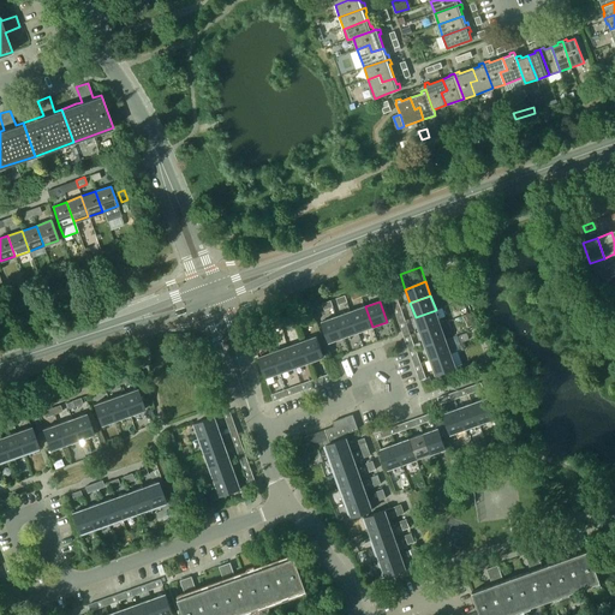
[(351,311),(358,332),(372,327),(365,306),(351,311)]
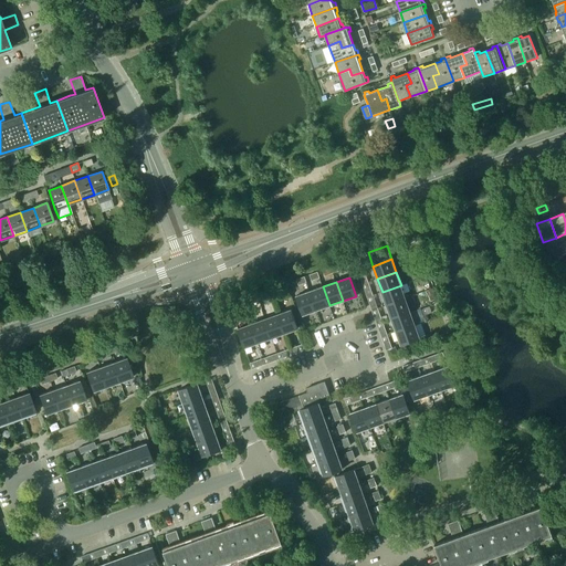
[(383,292),(387,305),(406,299),(401,285),(383,292)]
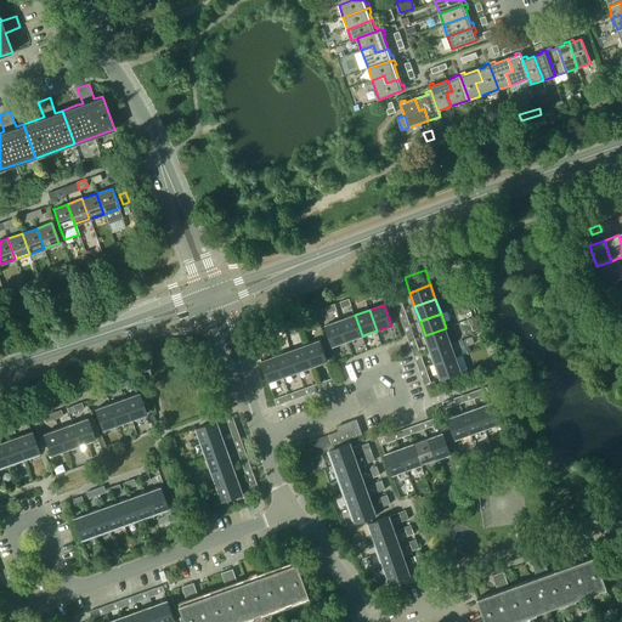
[(355,315),(340,321),(348,340),(362,335),(355,315)]
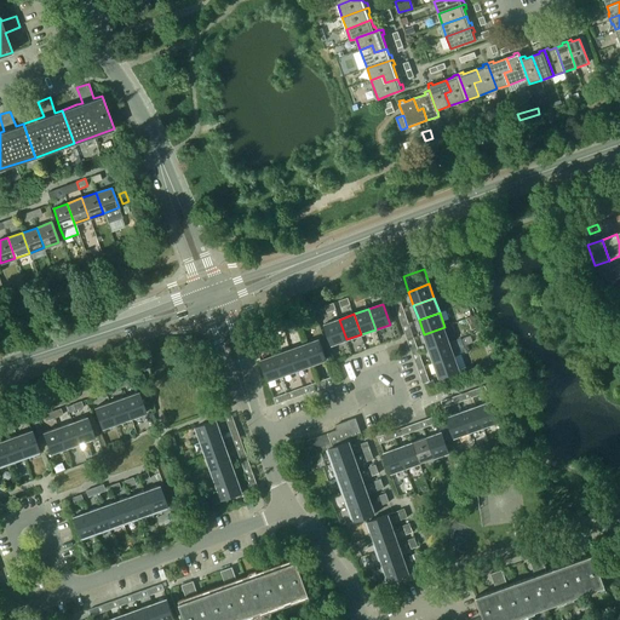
[(332,345),(346,339),(339,320),(325,325),(332,345)]
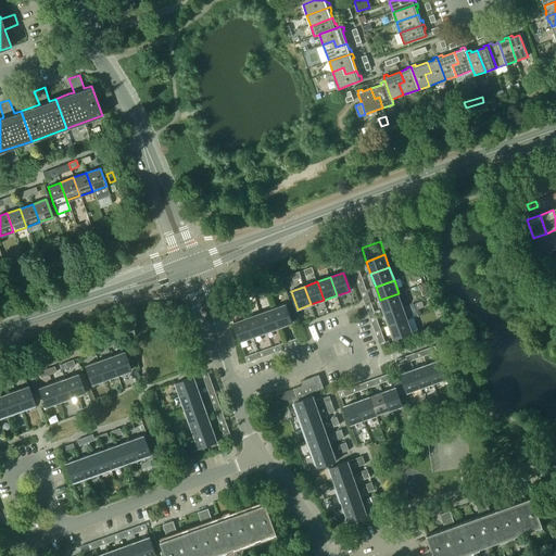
[(380,300),(384,313),(403,306),(399,293),(380,300)]
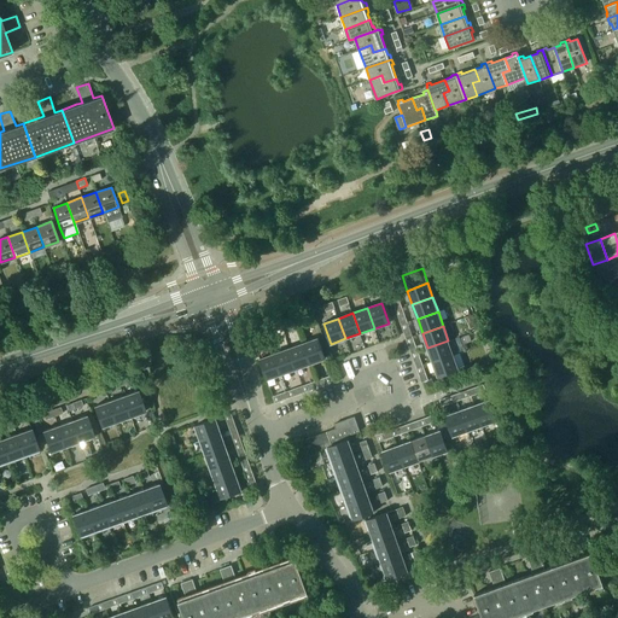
[(318,338),(303,343),(310,365),(325,359),(318,338)]
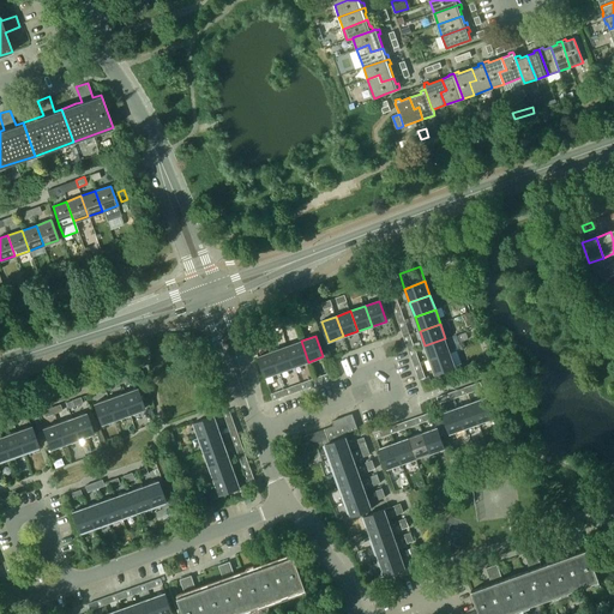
[(450,353),(445,338),(425,345),(429,360),(450,353)]
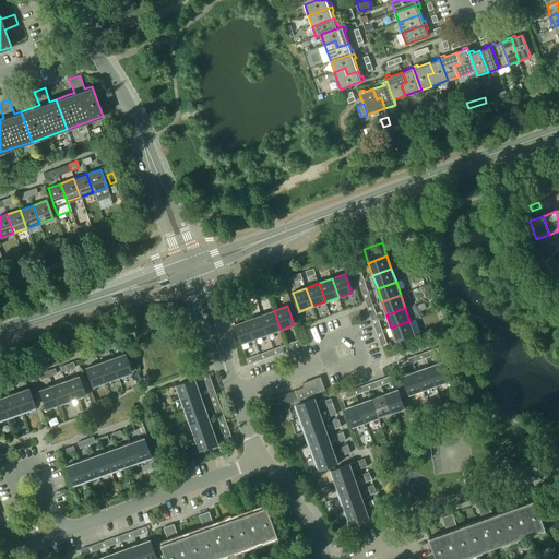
[(268,334),(281,330),(274,310),(261,316),(268,334)]
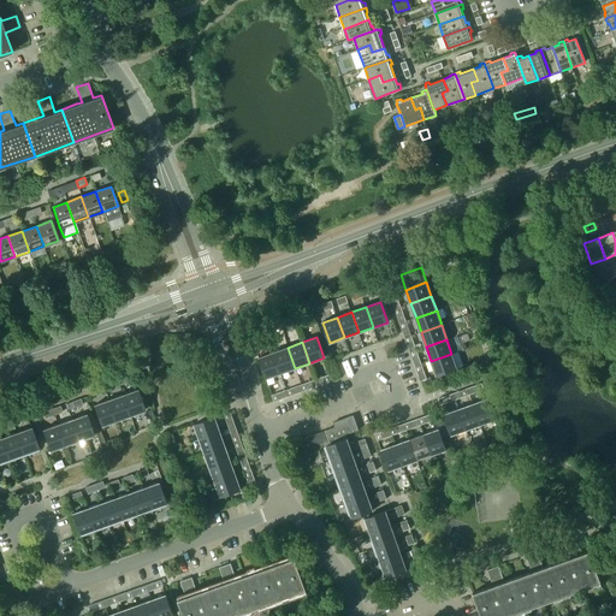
[(288,348),(273,353),(280,373),(295,368),(288,348)]
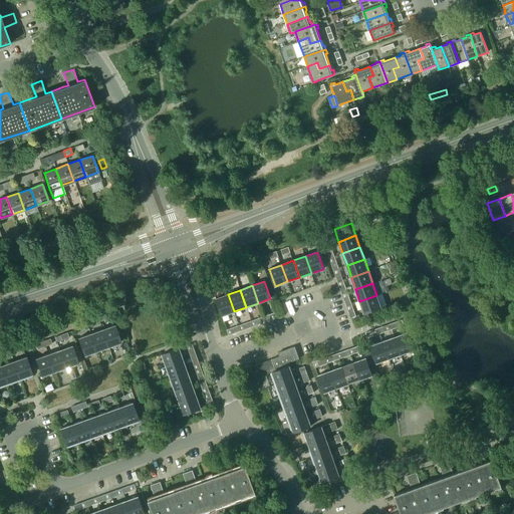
[(222,315),(234,311),(228,294),(216,298),(222,315)]
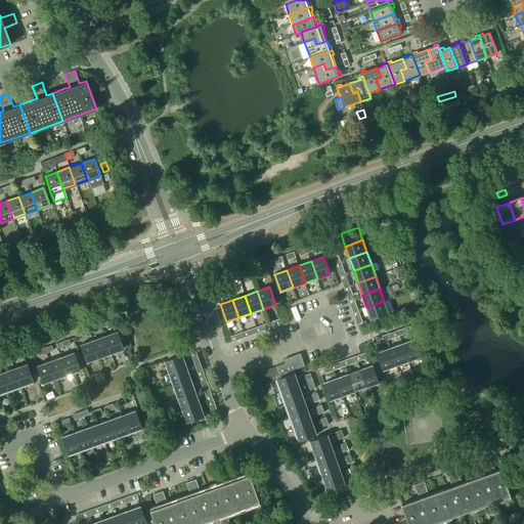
[(389,313),(384,301),(366,307),(372,319),(389,313)]
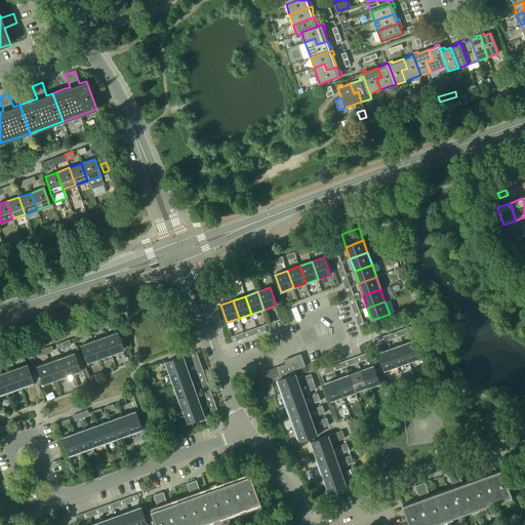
[(105,336),(111,354),(123,349),(117,331),(105,336)]
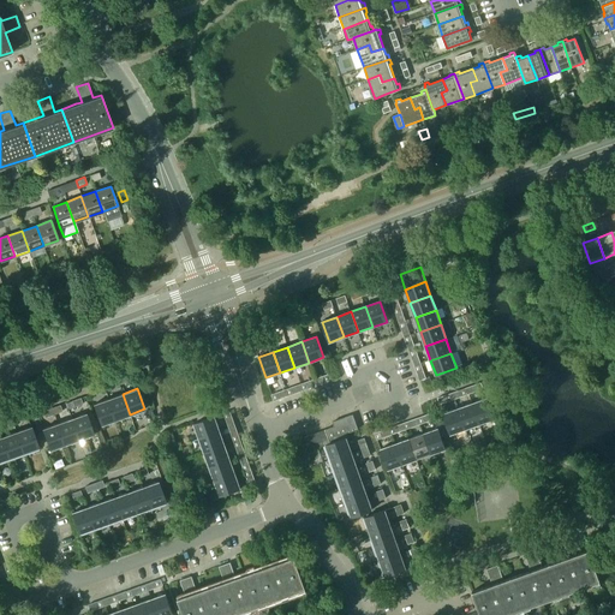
[(108,399),(115,419),(130,415),(123,394),(108,399)]
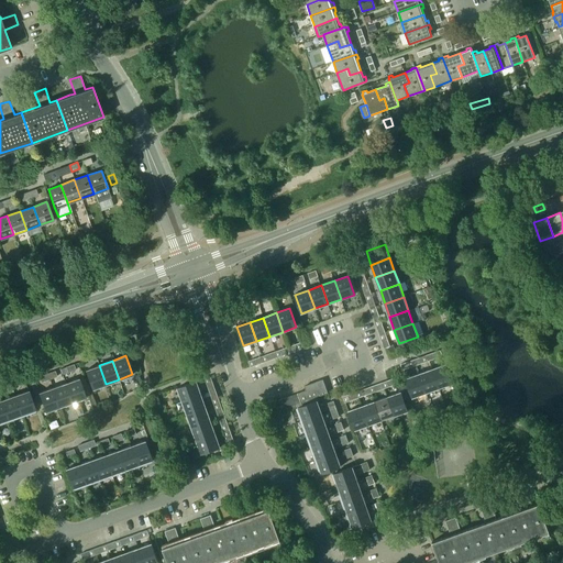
[(91,389),(106,384),(99,365),(85,371),(91,389)]
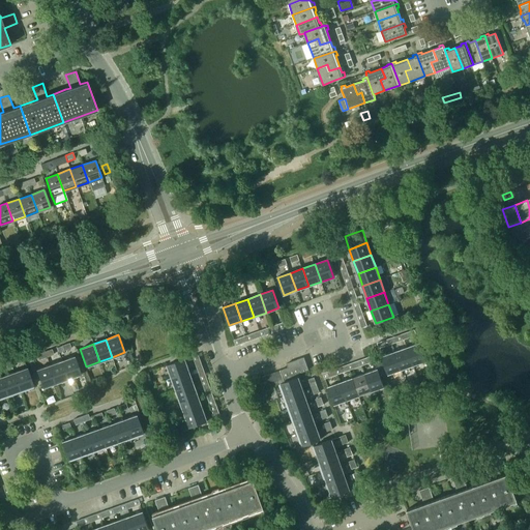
[(407,348),(413,365),(425,360),(419,344),(407,348)]
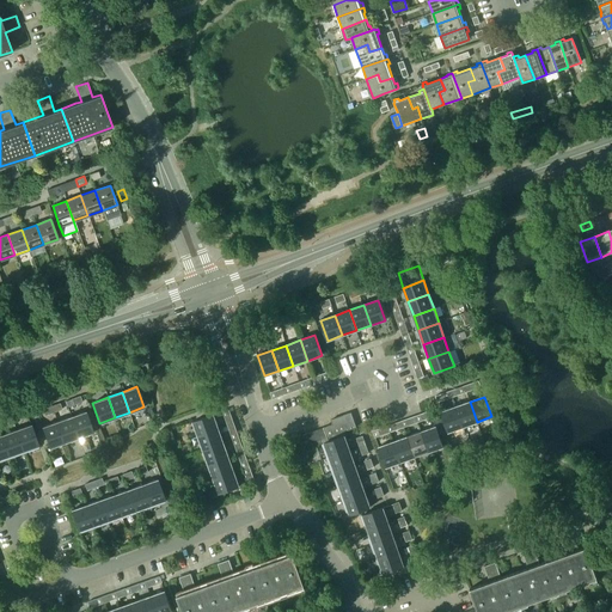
[(456,407),(463,427),(477,422),(470,402),(456,407)]
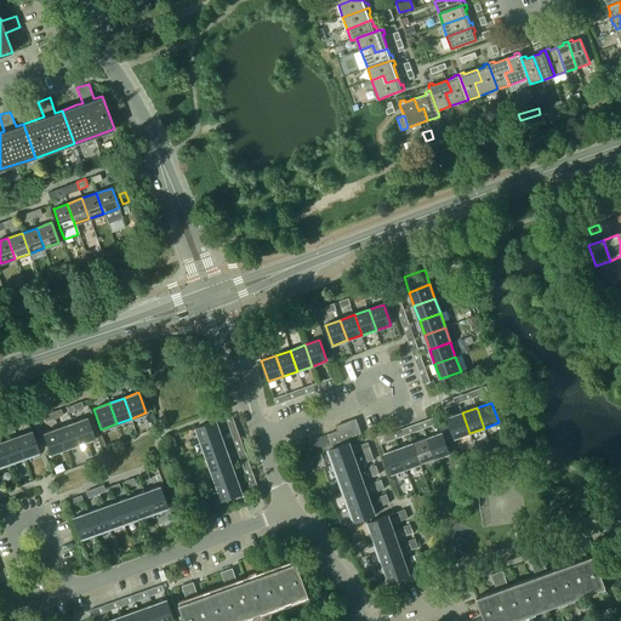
[(60,409),(51,411),(53,419),(62,415),(60,409)]
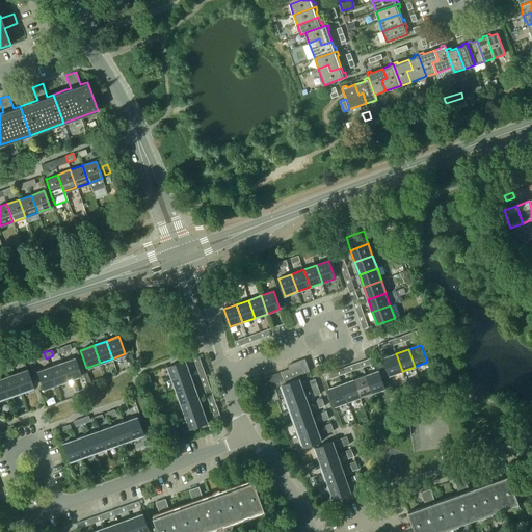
[(46,358),(44,352),(36,355),(38,361),(46,358)]
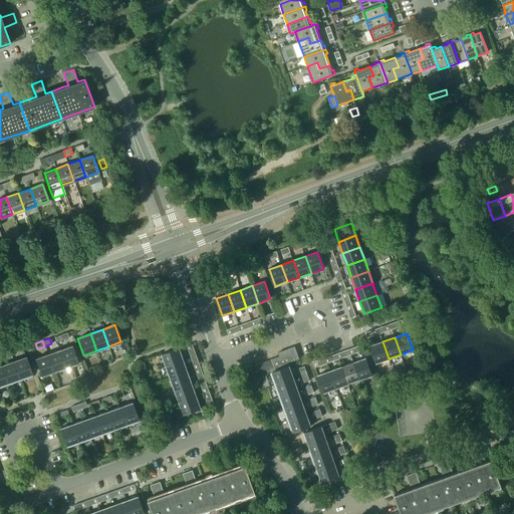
[(376,362),(389,358),(382,341),(370,346),(376,362)]
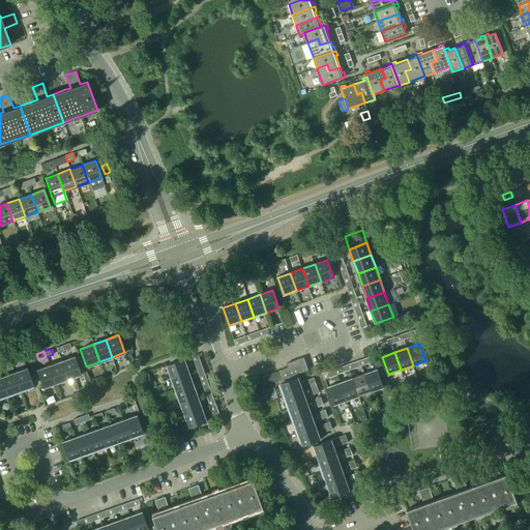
[(74,356),(61,360),(67,378),(80,374),(74,356)]
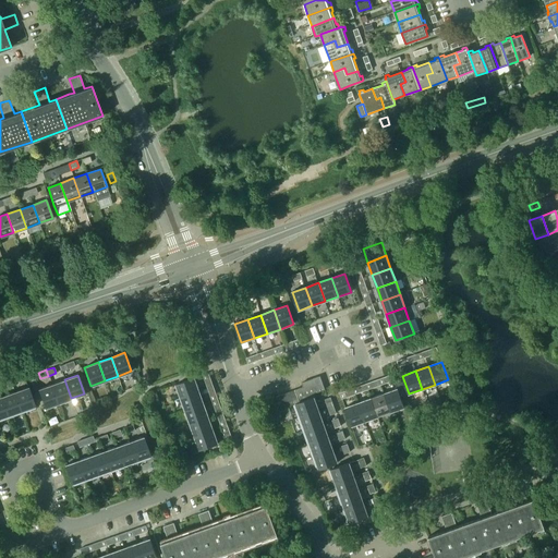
[(392,375),(384,377),(386,384),(395,380),(392,375)]
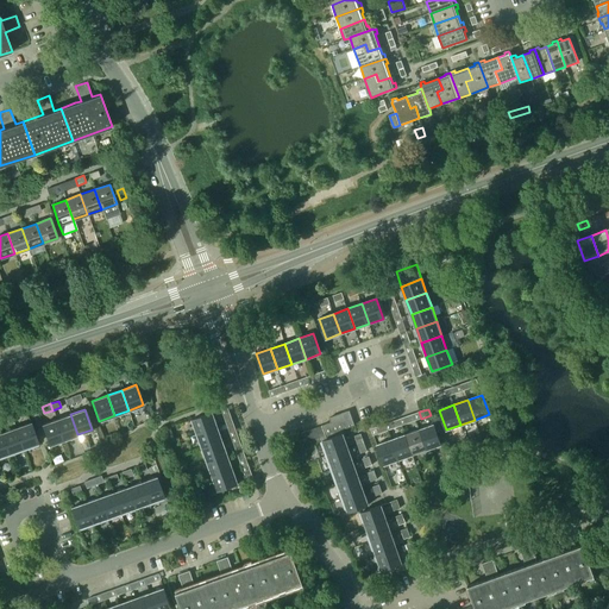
[(192,419),(198,434),(217,427),(212,412),(192,419)]
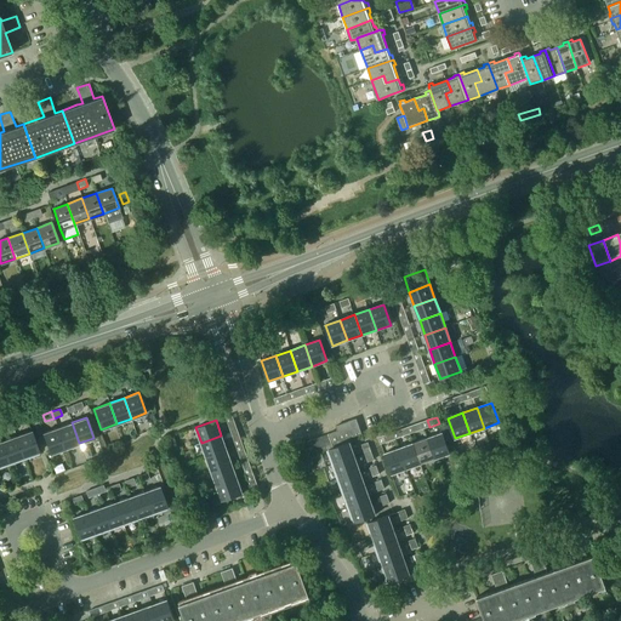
[(357,420),(351,422),(355,436),(362,434),(357,420)]
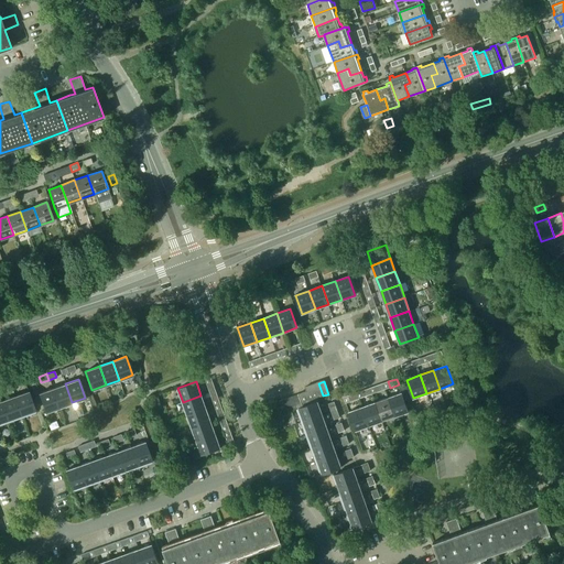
[(413,399),(407,382),(400,386),(405,401),(413,399)]
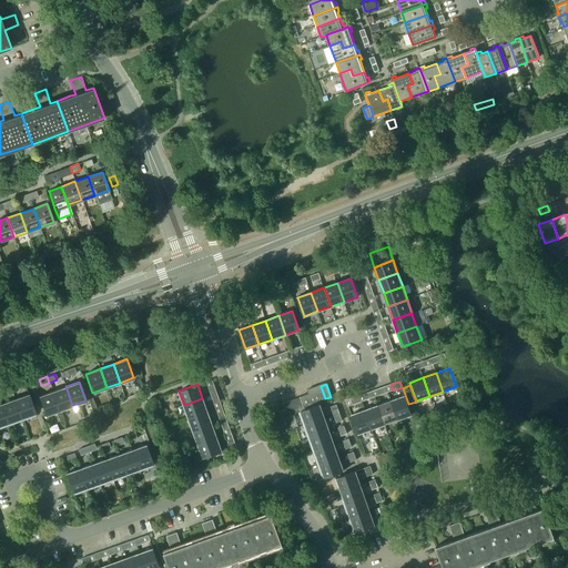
[(59,409),(72,405),(66,386),(52,392),(59,409)]
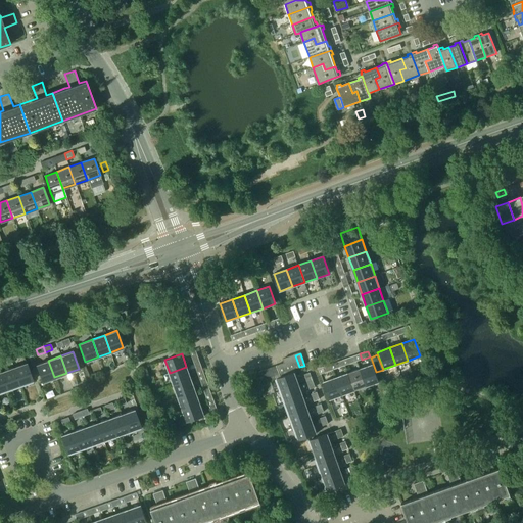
[(283,359),(285,363),(289,375),(293,373),(292,370),(299,367),(295,355),(283,359)]
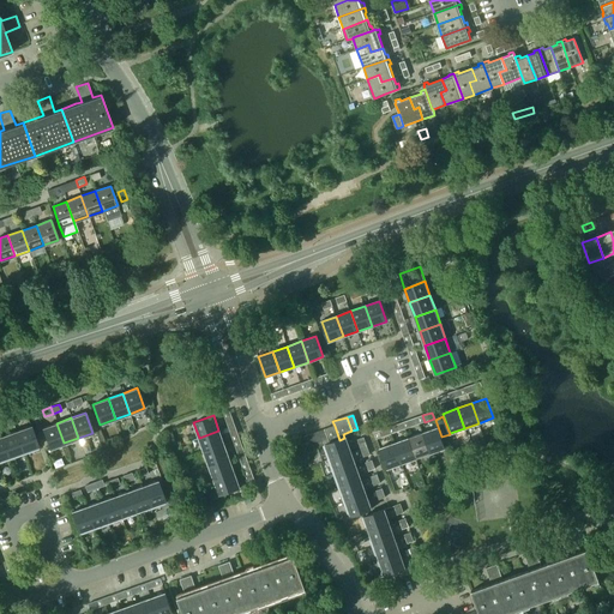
[(403,422),(395,426),(397,432),(405,428),(403,422)]
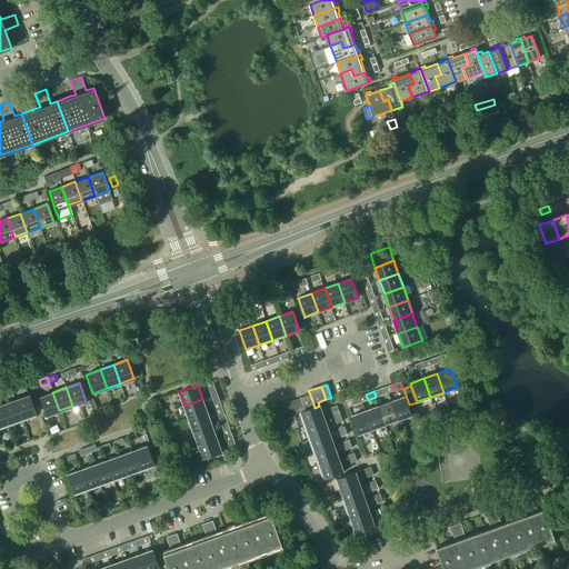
[(46,416),(59,410),(52,392),(39,397),(46,416)]
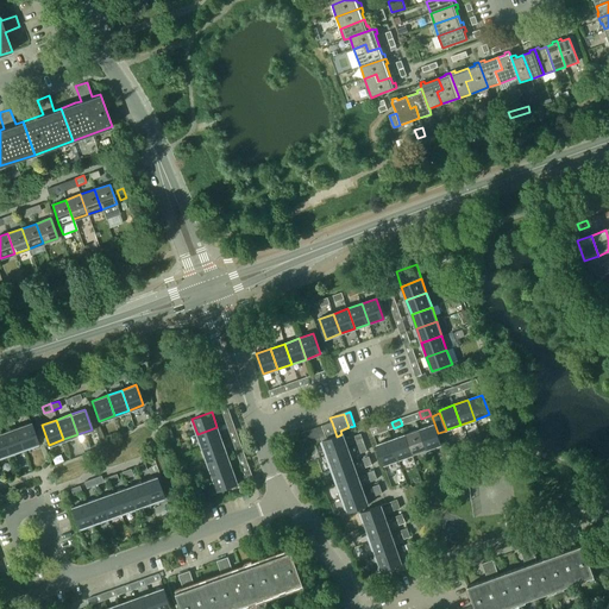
[(31,422),(17,428),(24,447),(38,443),(31,422)]
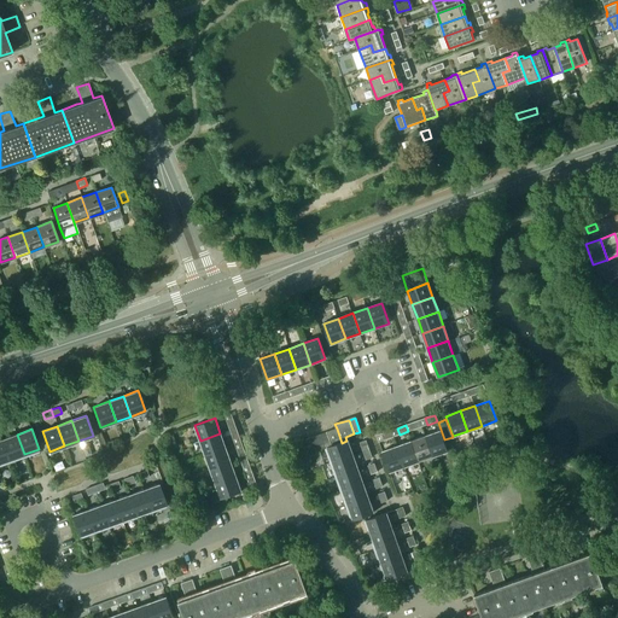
[(337,429),(327,432),(332,445),(342,443),(337,429)]
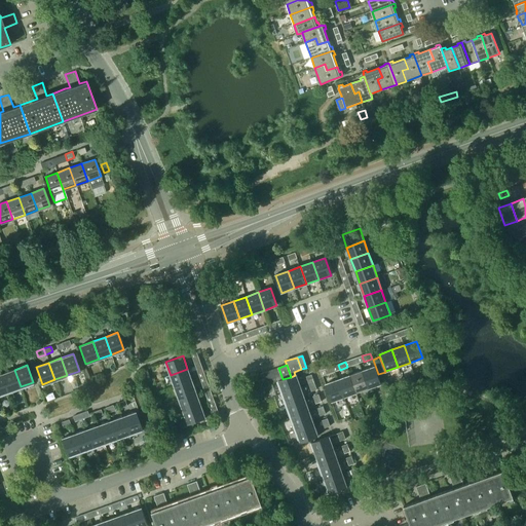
[(375,367),(363,371),(369,388),(381,384),(375,367)]
